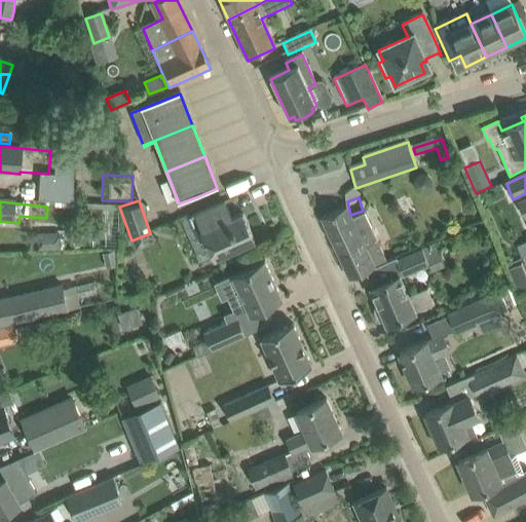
[(224,203),(189,220),(199,240),(204,237),(214,259),(254,241),(242,216),(232,221),(224,203)]
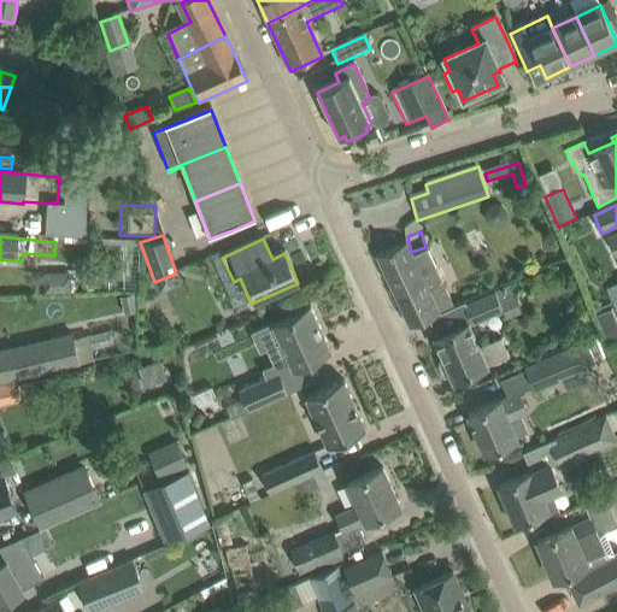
[(406,245),(377,258),(404,316),(410,330),(429,322),(453,310),(442,286),(428,251),(412,258),(406,245)]
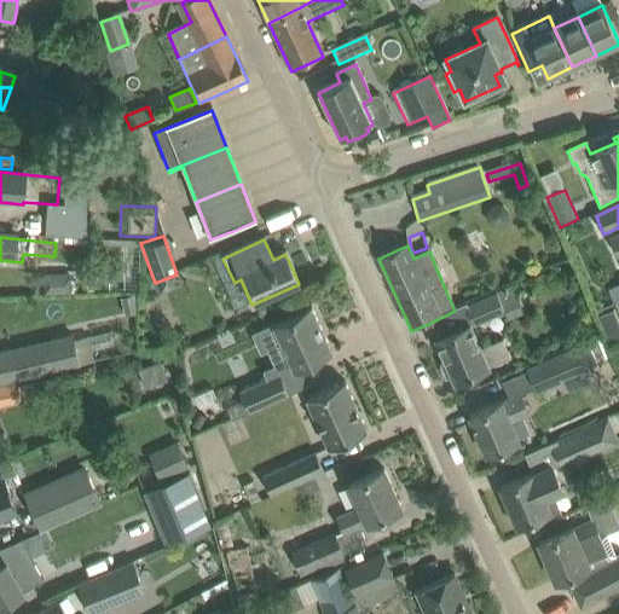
[(455,311),(431,323),(439,342),(438,342),(445,360),(445,361),(441,365),(447,380),(452,378),(455,384),(478,375),(489,370),(489,369),(510,359),(503,342),(480,352),(470,329),(496,318),(503,314),(496,296),(487,300),(458,313),(457,311),(455,311)]
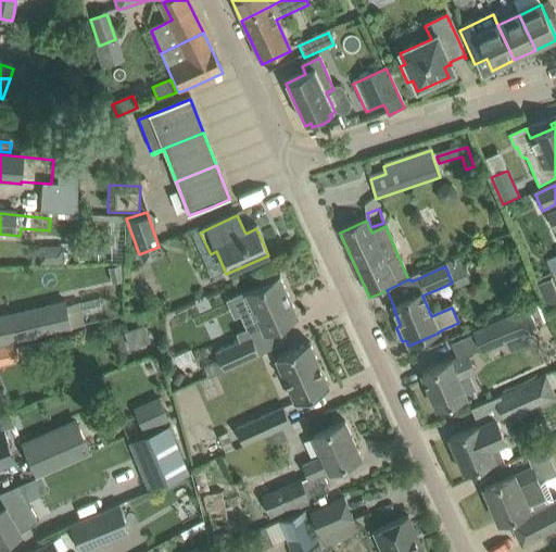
[(264,335),(278,328),(298,320),(280,279),(260,288),(245,296),(264,335)]
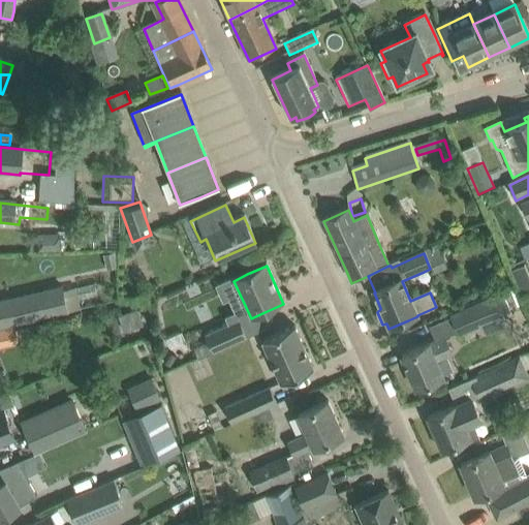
[(511,273),(517,284),(521,296),(528,291),(528,278),(525,268),(511,273)]
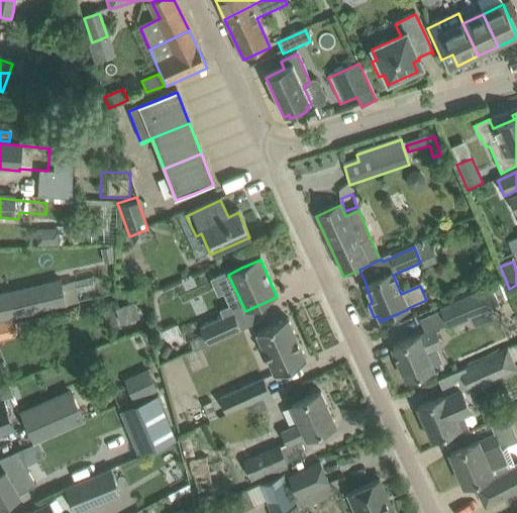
[(60,283),(0,297),(0,321),(66,306),(60,283)]
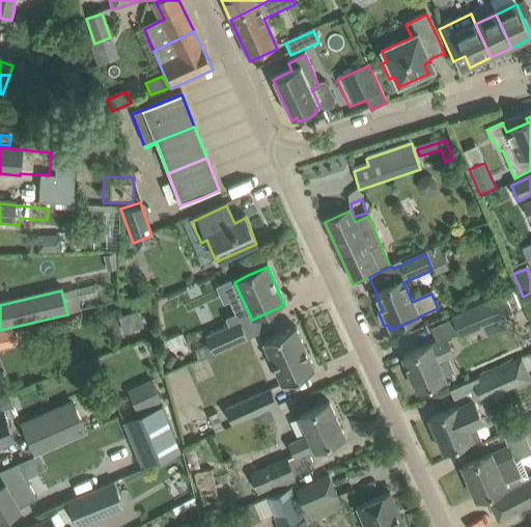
[(460,337),(512,314),(504,297),(452,320),(460,337)]
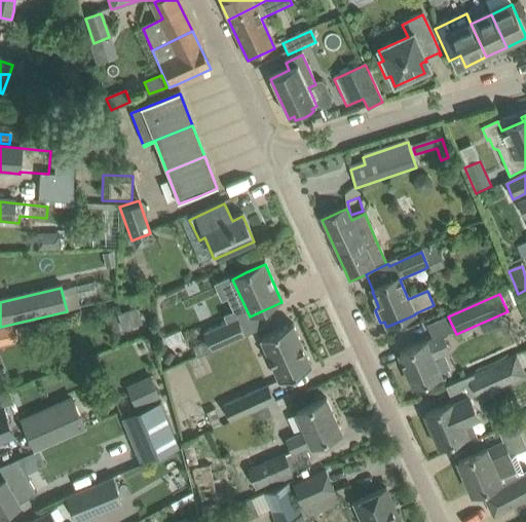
[(117,317),(123,333),(143,327),(137,309),(117,317)]
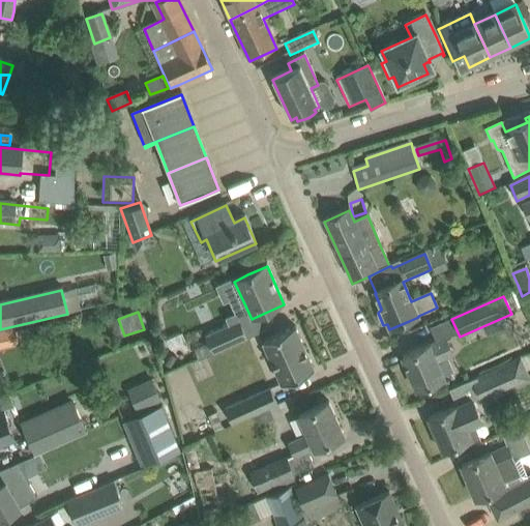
[(199,361),(213,355),(247,341),(239,323),(205,338),(208,346),(195,352),(199,361)]
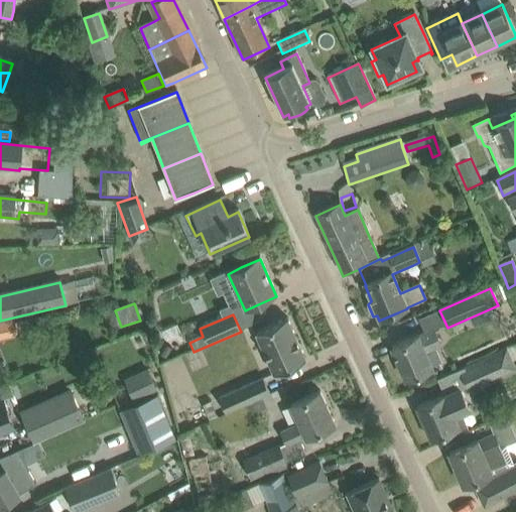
[(274,376),(305,362),(287,320),(255,335),(274,376)]
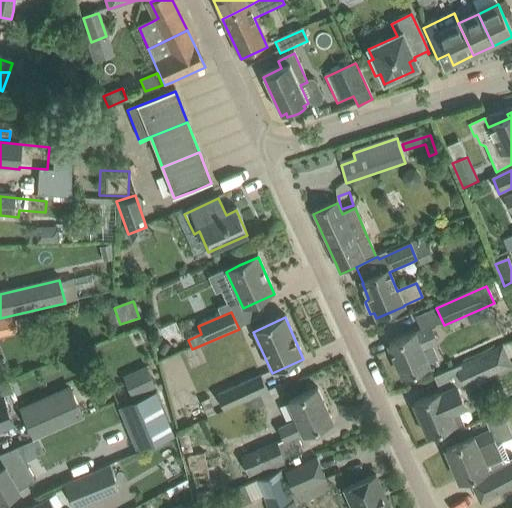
[(0,322),(0,338),(18,334),(14,318),(0,322)]
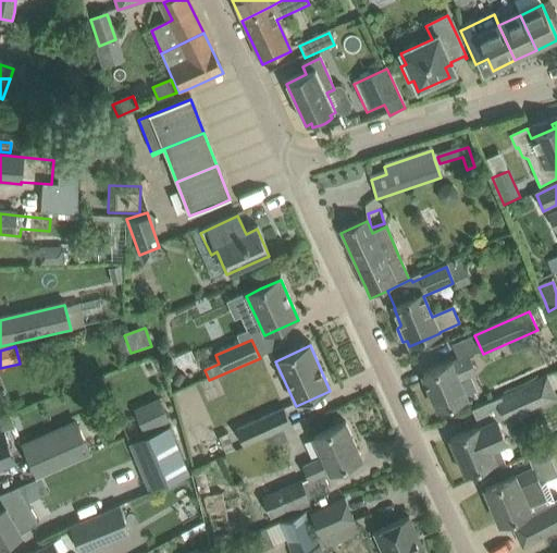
[(450,366),(423,377),(438,412),(466,400),(459,382),(475,376),(468,358),(450,366)]
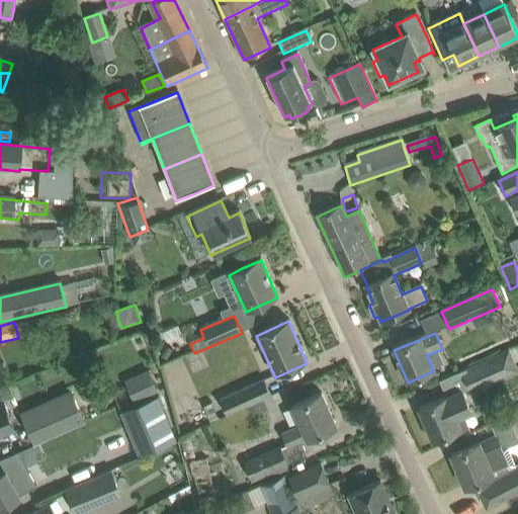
[(463,376),(470,393),(517,371),(510,355),(463,376)]
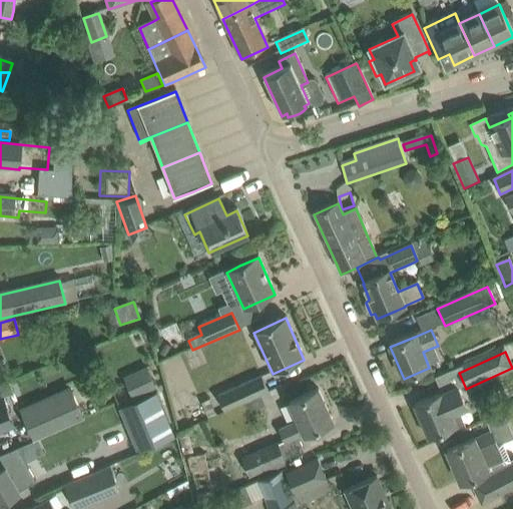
[(157,387),(147,366),(124,376),(133,398),(157,387)]
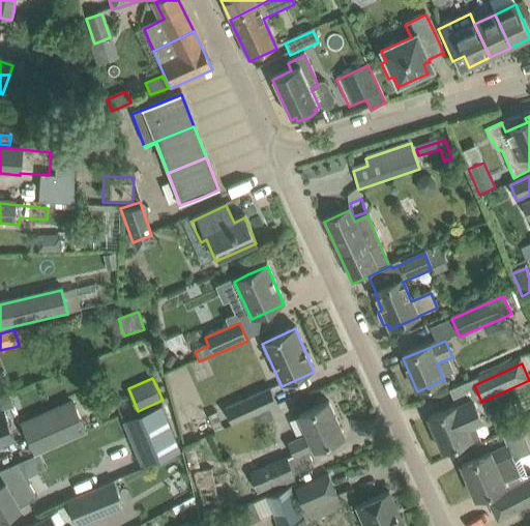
[(266,411),(276,406),(269,390),(226,411),(233,428),(254,417),(266,411)]
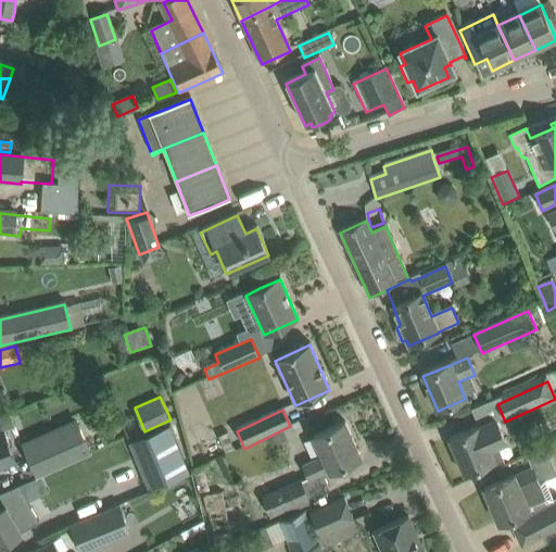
[(507,446),(503,438),(496,422),(479,428),(450,440),(458,460),(455,462),(460,473),(464,473),(465,475),(481,468),(482,472),(504,463),(498,450),(507,446)]
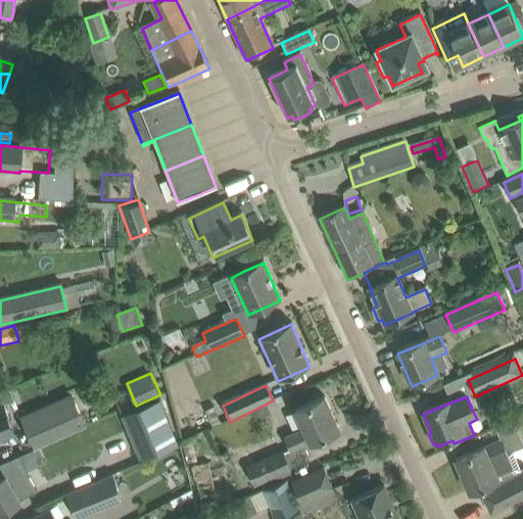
[(0,437),(13,432),(0,398),(0,437)]
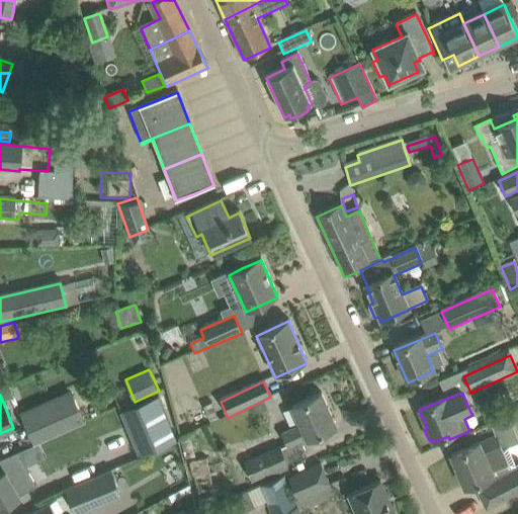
[(307,441),(318,436),(336,427),(322,395),(291,409),(300,427),(283,435),(288,448),(307,440),(307,441)]
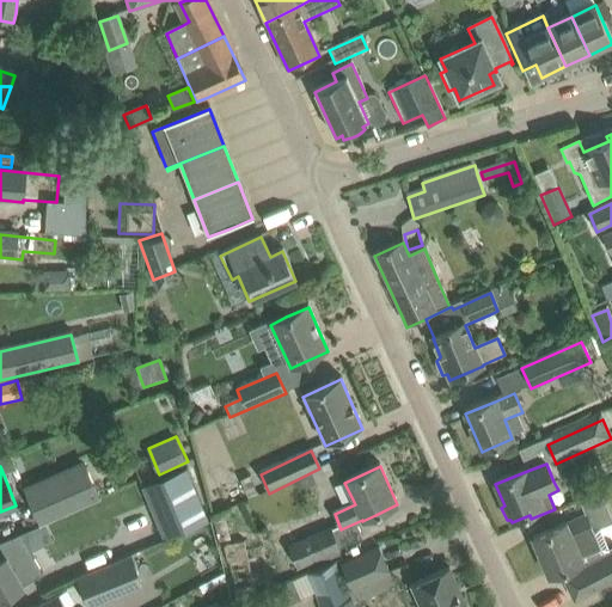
[(85,468),(28,495),(42,527),(99,502),(85,468)]
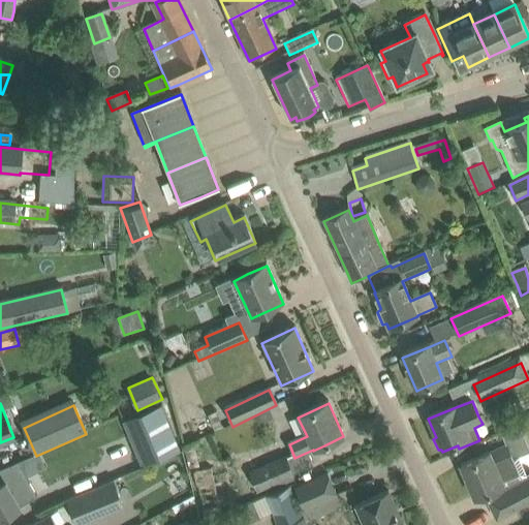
[(160,407),(125,422),(144,468),(180,453),(160,407)]
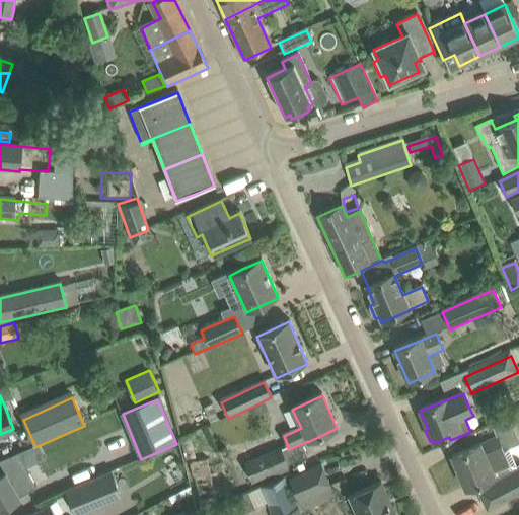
[(248,409),(252,417),(265,412),(261,402),(248,409)]
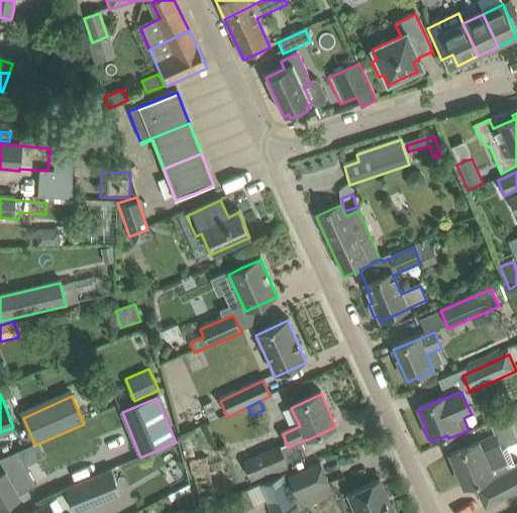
[(211,423),(218,420),(210,404),(203,408),(211,423)]
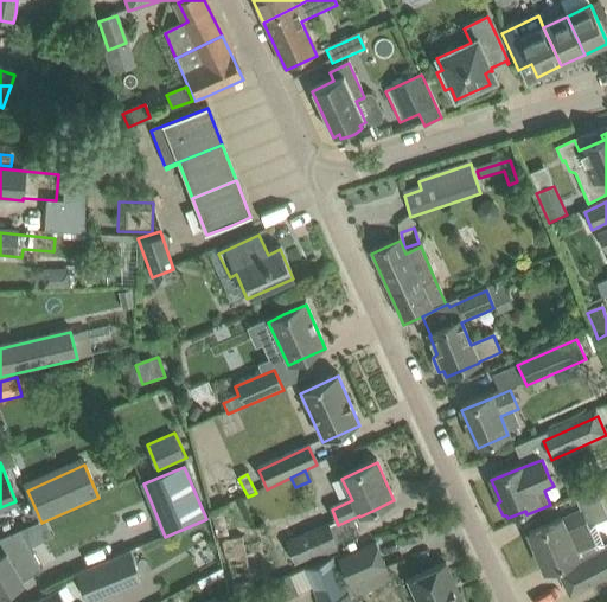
[(551,525),(529,535),(545,572),(558,567),(562,575),(560,576),(570,596),(606,576),(606,545),(604,548),(587,510),(551,525)]
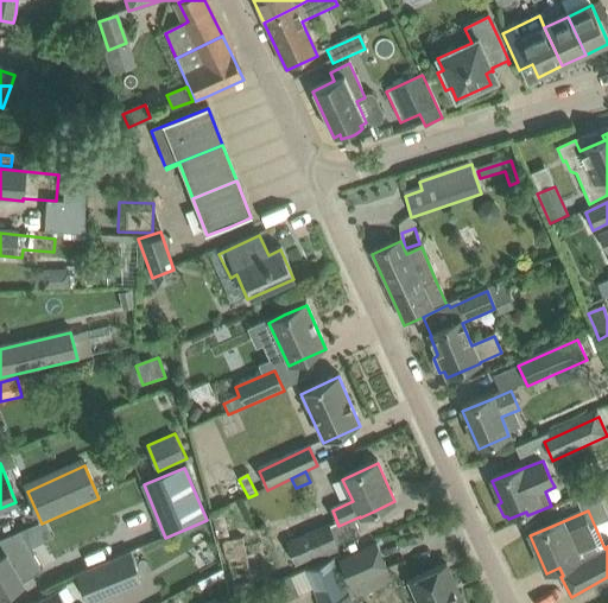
[(229,538),(223,515),(209,519),(214,541),(229,538)]
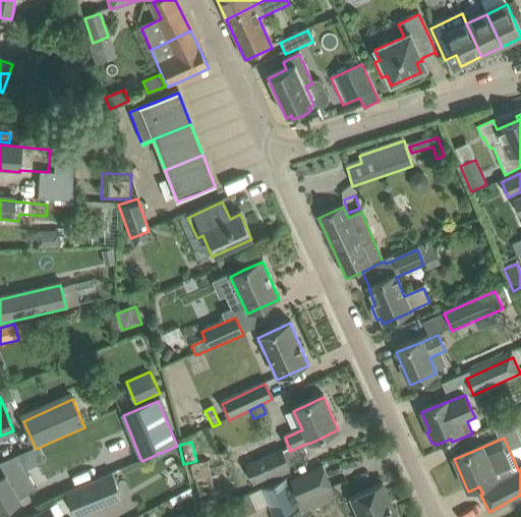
[(253,484),(288,469),(281,453),(246,468),(253,484)]
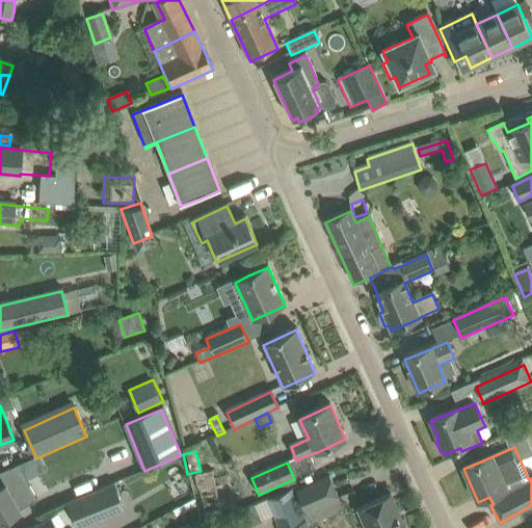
[(0,523),(21,512),(20,511),(37,501),(17,467),(0,473),(0,523)]
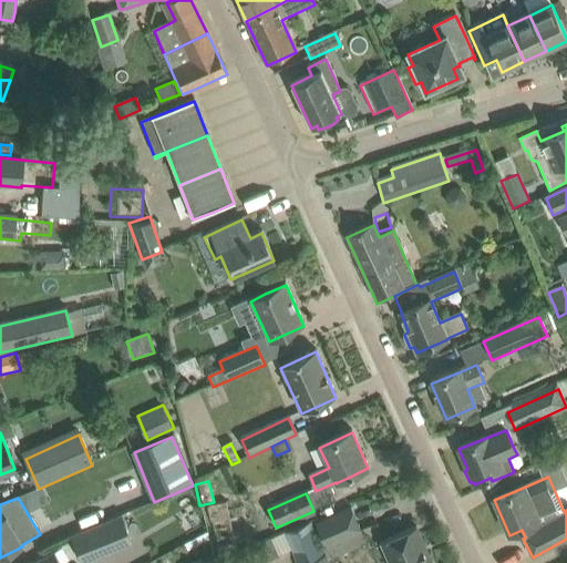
[(226,504),(207,509),(219,562),(222,562),(228,559),(237,554),(228,512),(226,504)]
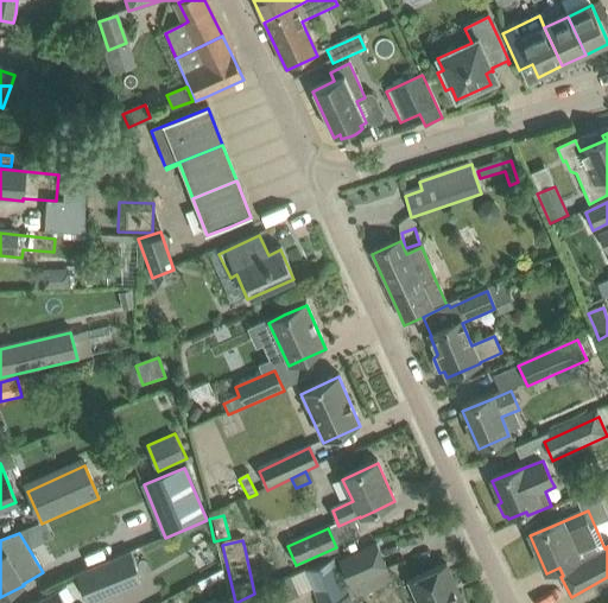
[(393,584),(386,571),(375,547),(339,564),(349,588),(347,589),(353,602),(393,584)]
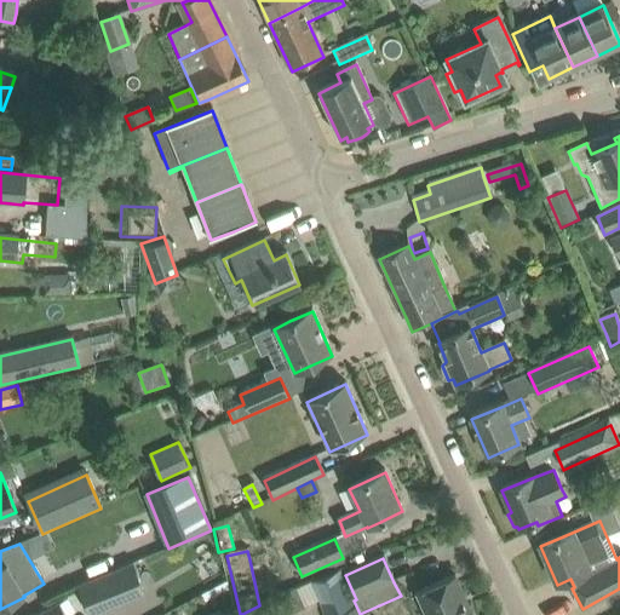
[(98,614),(145,595),(133,565),(78,588),(89,614),(98,614)]
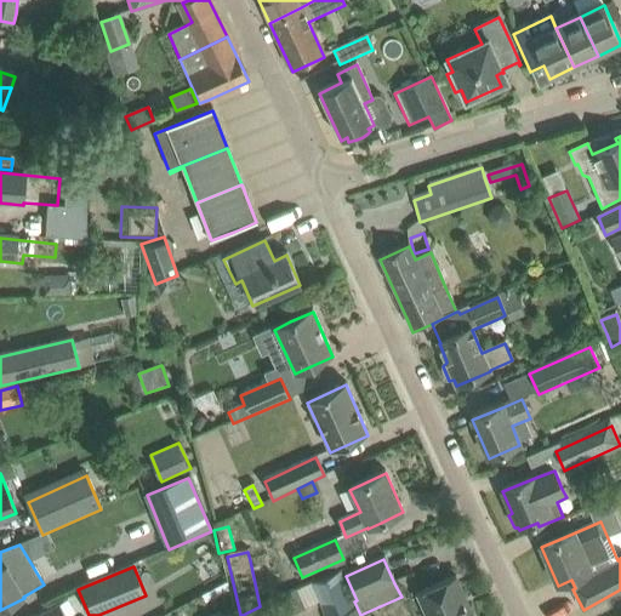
[(313,582),(277,599),(284,615),(296,615),(322,603),(326,615),(358,615),(341,571),(313,582)]
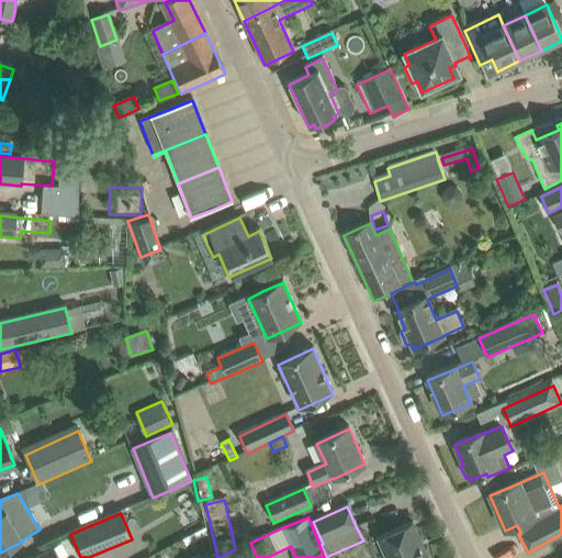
[(427,557),(413,524),(378,539),(385,557),(427,557)]
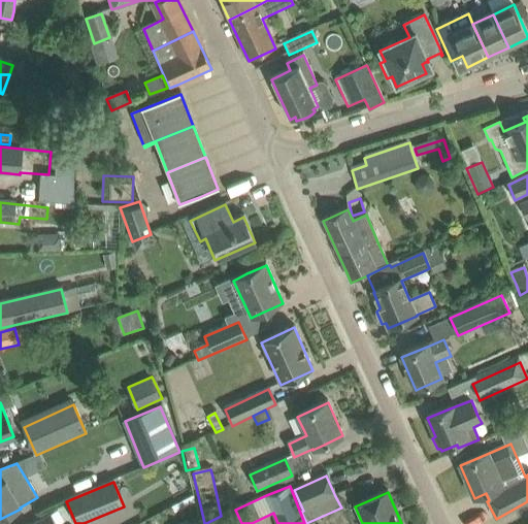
[(221,516),(212,520),(213,523),(230,523),(226,514),(221,516)]
